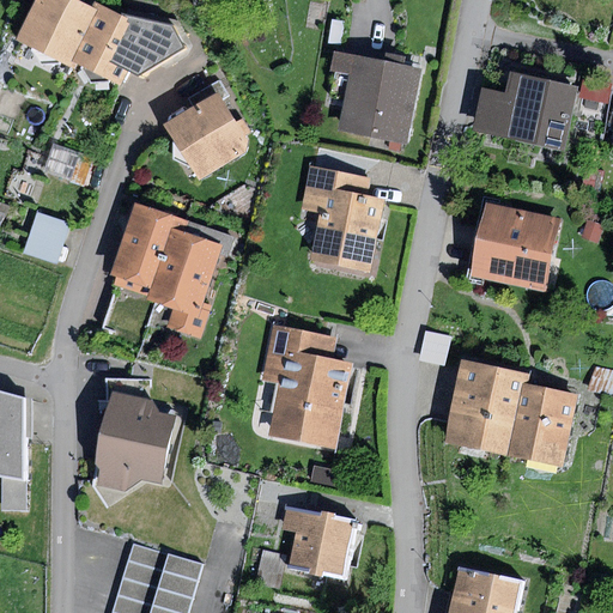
[(37,0),(17,40),(70,67),(73,60),(98,11),(78,0),(37,0)]
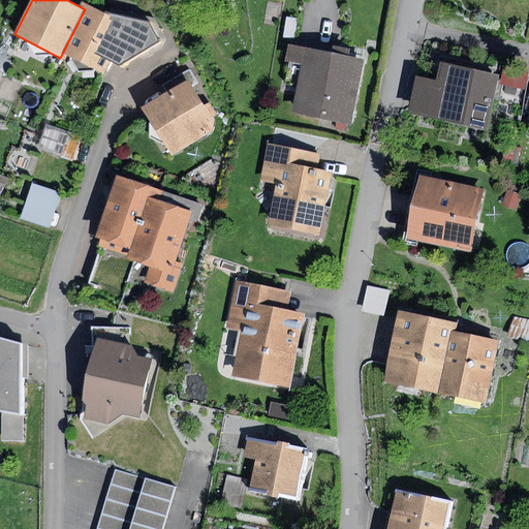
[(87,4),(85,9),(63,52),(105,73),(112,61),(121,65),(165,40),(155,19),(111,8),(107,16),(87,4)]
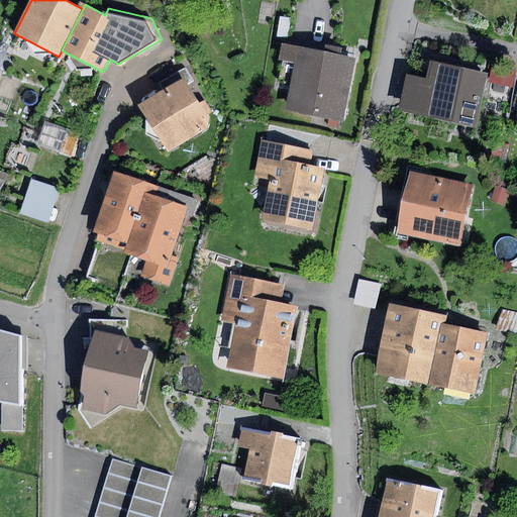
[(355,59),(283,44),(280,60),(296,63),(287,110),(343,121),(355,59)]
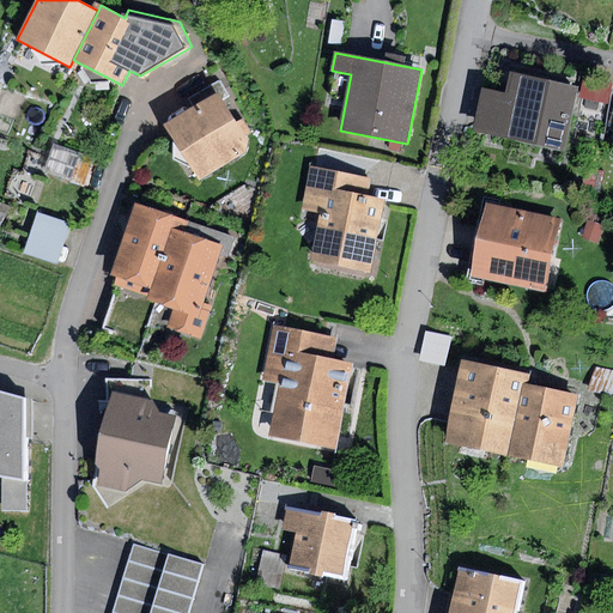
[(507,95),(483,89),(473,133),(564,152),(577,86),(511,73),(507,95)]
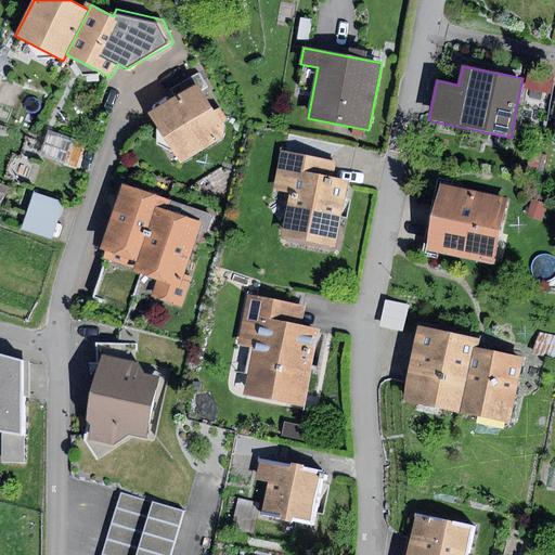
[(169,88),(176,98),(198,84),(204,80),(198,71),(169,88)]
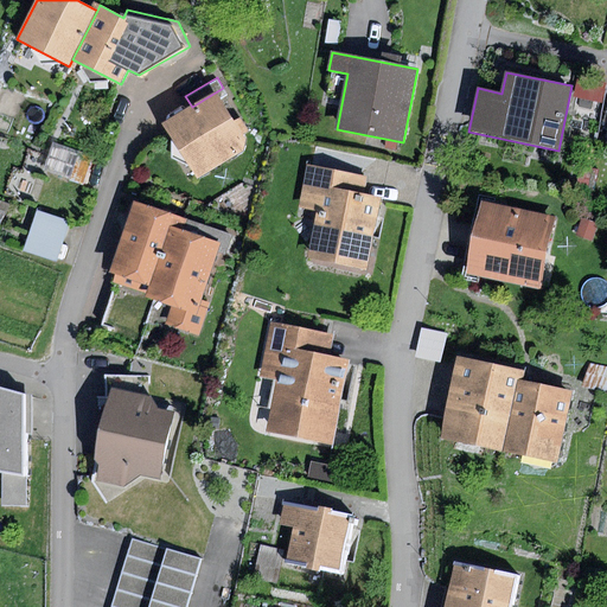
[(579,78),(575,97),(602,103),(606,84),(579,78)]
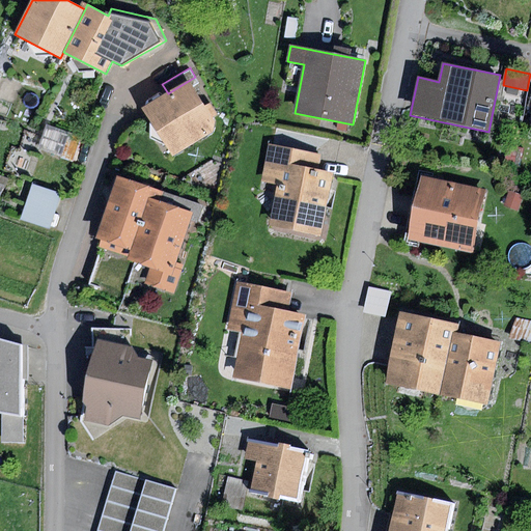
[(168,93),(141,109),(171,159),(214,132),(217,121),(190,80),(168,93)]
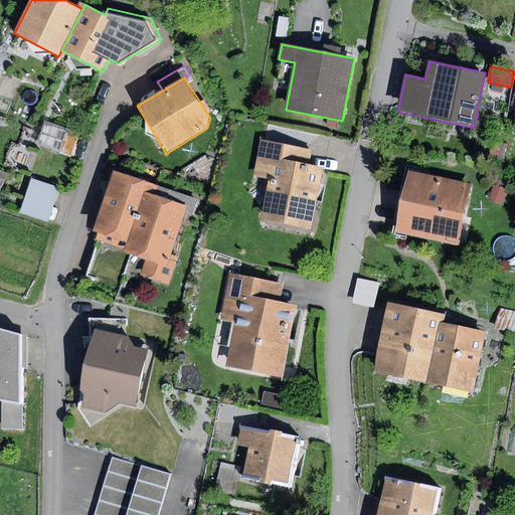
[(76,132),(49,125),(43,145),(70,153),(76,132)]
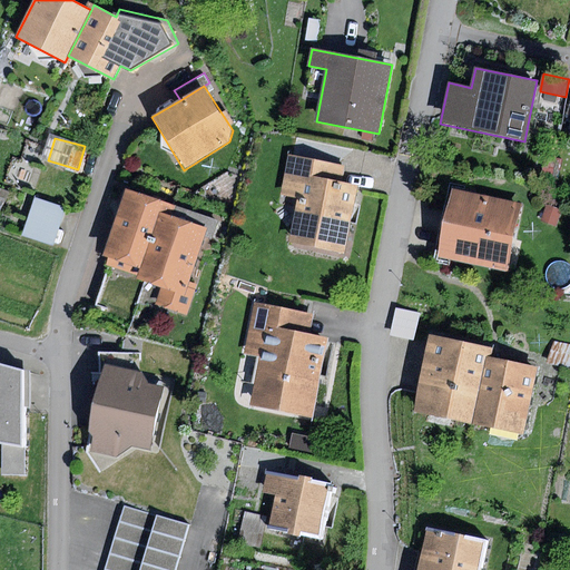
[(302,175),(343,183),(346,167),(288,155),(281,194),(297,198),(302,175)]
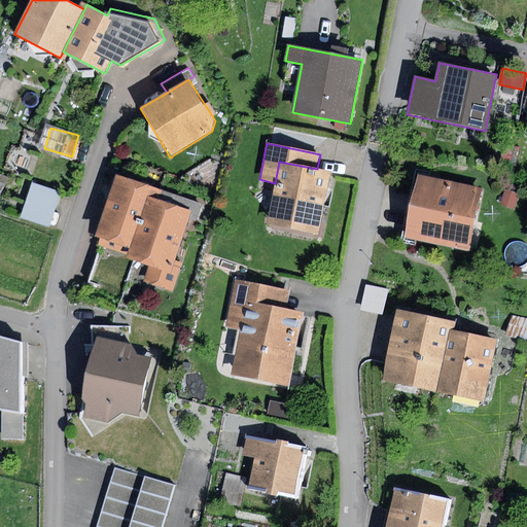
[(319,234),(330,171),(317,169),(279,162),(275,183),(268,223),(319,234)]
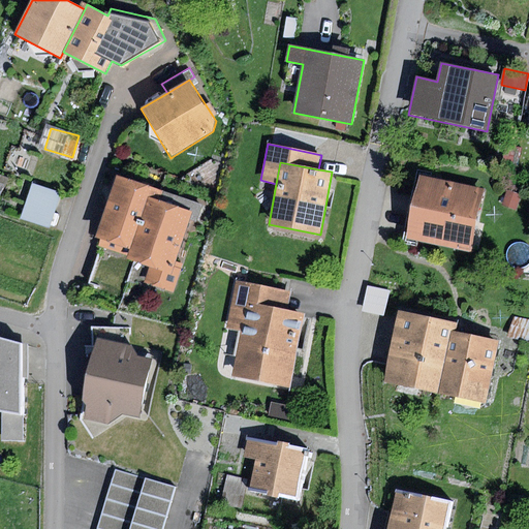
[(118,175),(96,238),(103,240),(136,251),(154,198),(157,188),(118,175)]
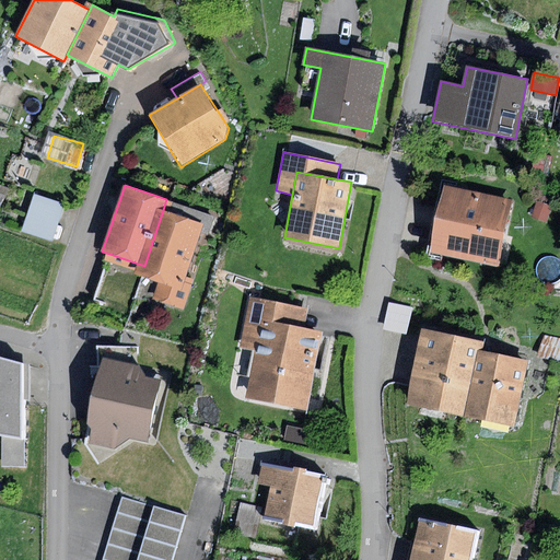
[(511,199),(443,185),(429,252),(497,266),(511,199)]
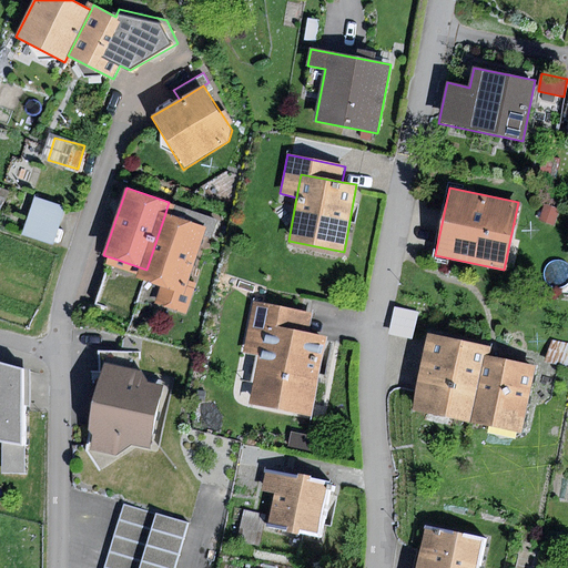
[(63,209),(36,199),(22,235),(51,245),(63,209)]
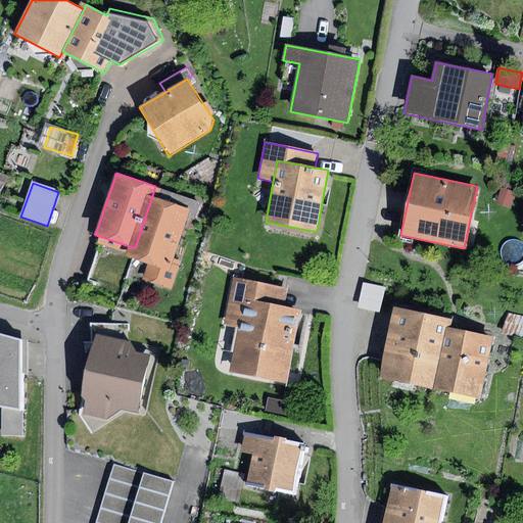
[(502,188),(496,203),(512,208),(517,193),(502,188)]
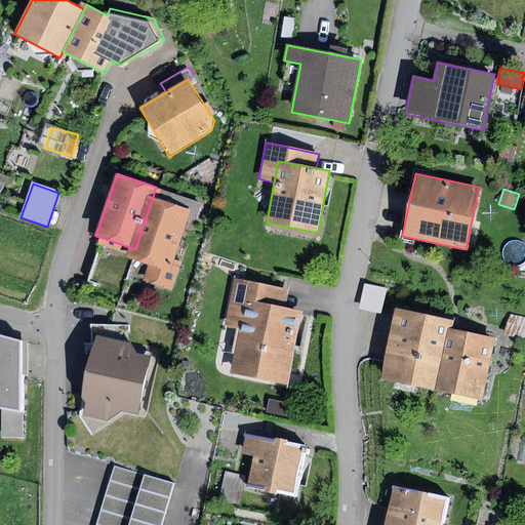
[(191,209),(153,197),(135,249),(132,256),(150,263),(144,281),(172,290),(182,261),(174,259),(191,209)]
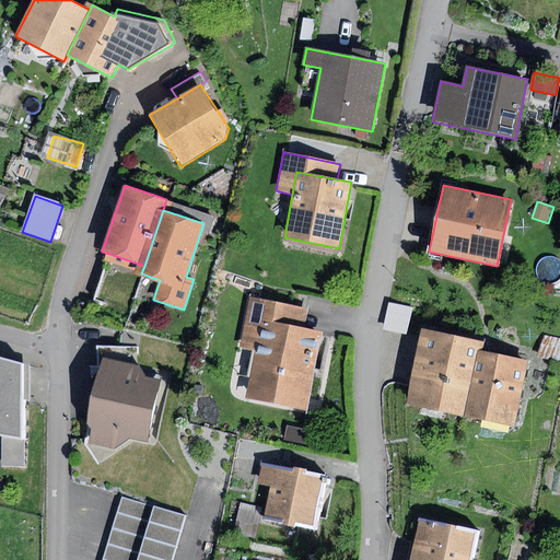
[(141,273),(144,266),(109,254),(103,272),(137,286),(141,273)]
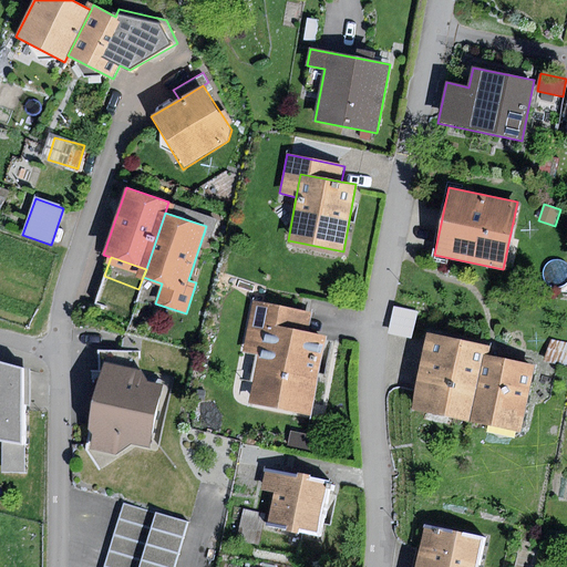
[(311,313),(255,301),(245,352),(261,356),(251,402),(312,414),(328,338),(307,333),(311,313)]
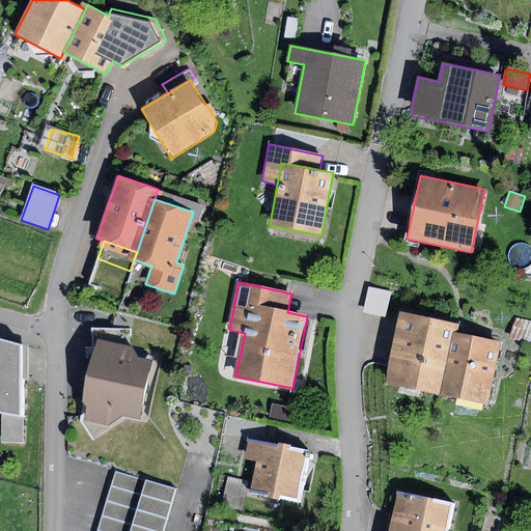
[(369,288),(364,312),(385,316),(390,292),(369,288)]
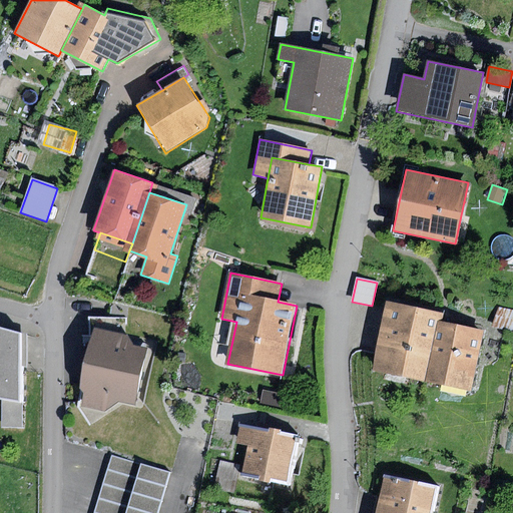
[(427,382),(440,322),(441,314),(387,303),(372,371),(427,382)]
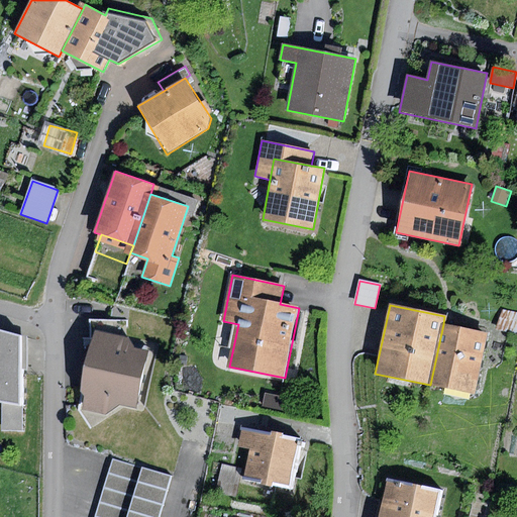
[(516,313),(503,311),(495,330),(516,335),(516,332),(516,313)]
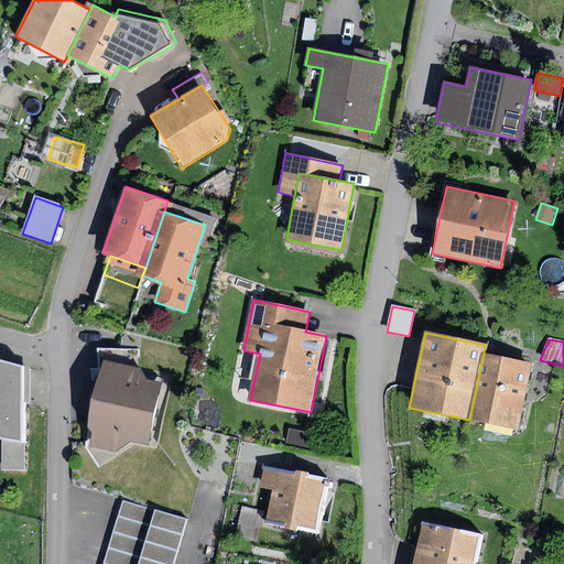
[(100,347),(101,361),(140,370),(139,348),(100,347)]
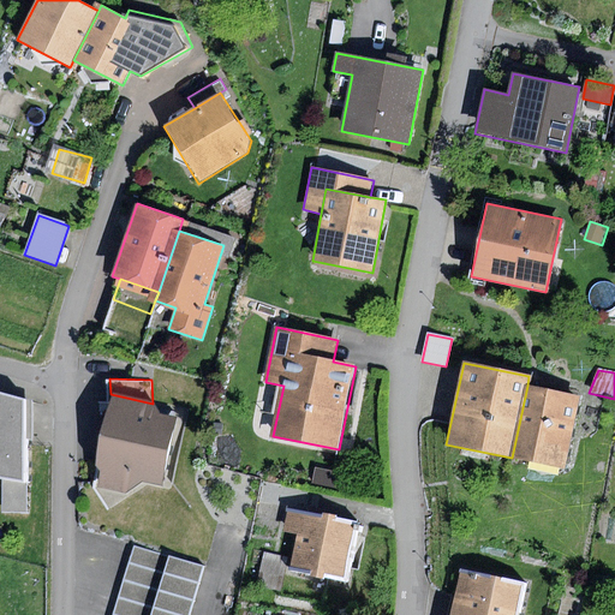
[(581,398),(527,386),(512,458),(566,470),(581,398)]
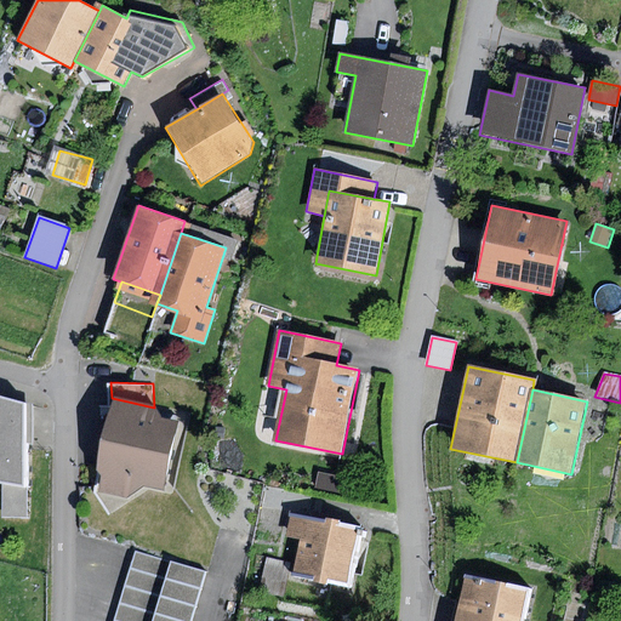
[(24,403),(0,398),(0,483),(3,484),(26,486),(24,403)]
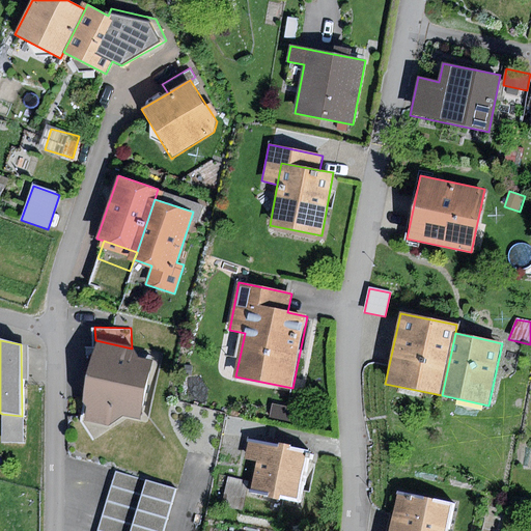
[(132,348),(95,340),(83,401),(87,404),(84,420),(109,425),(122,416),(140,419),(154,361),(138,357),(132,348)]
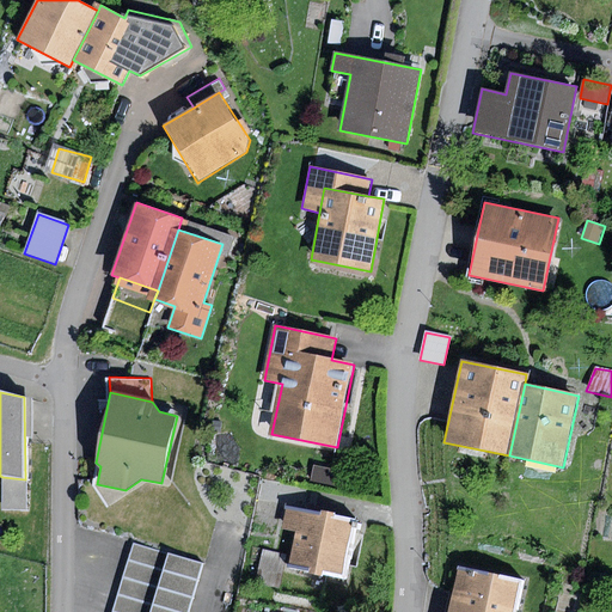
[(313,465),(310,482),(342,489),(347,472),(313,465)]
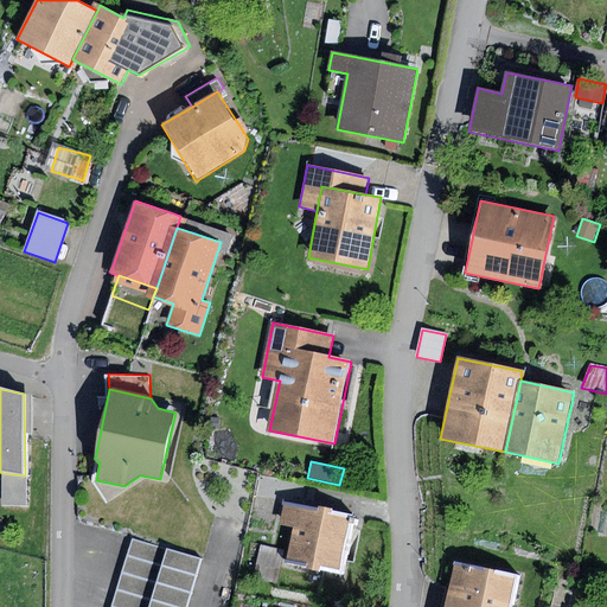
[(25,475),(2,473),(1,508),(25,508),(25,475)]
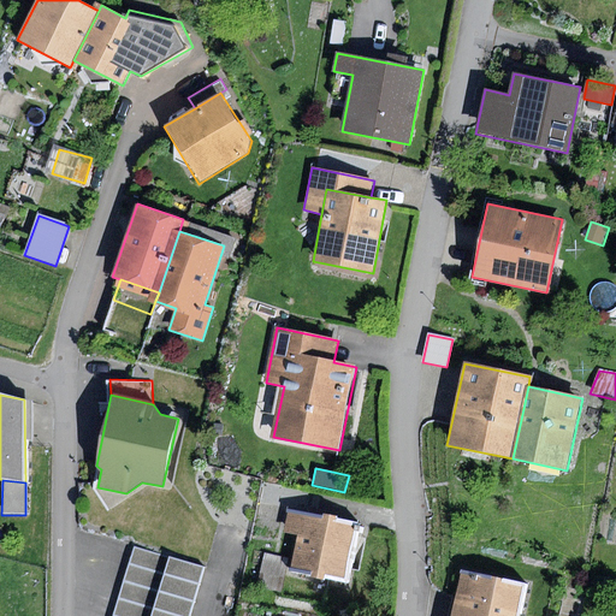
[(356,523),(289,510),(284,533),(297,535),(291,568),(345,579),(356,523)]
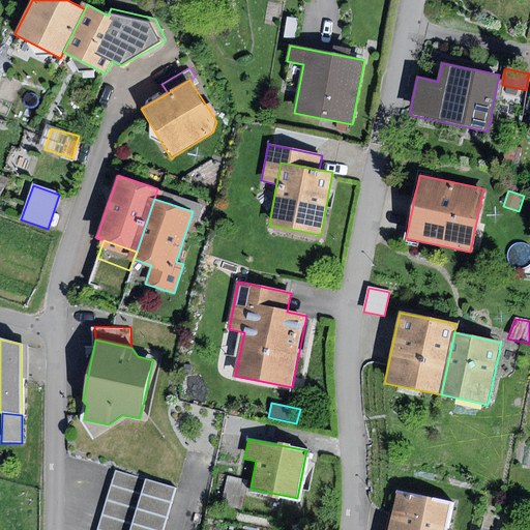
[(129,529),(146,479),(116,470),(97,529),(129,529)]
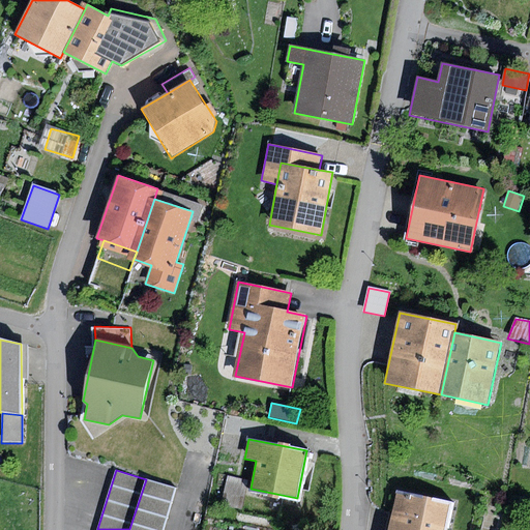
[(248,481),(227,477),(222,505),(242,509),(248,481)]
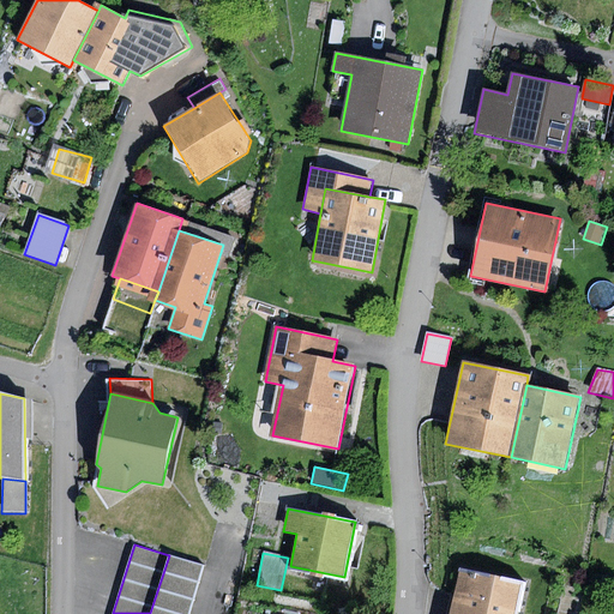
[(188,613),(204,565),(169,555),(150,613),(188,613)]
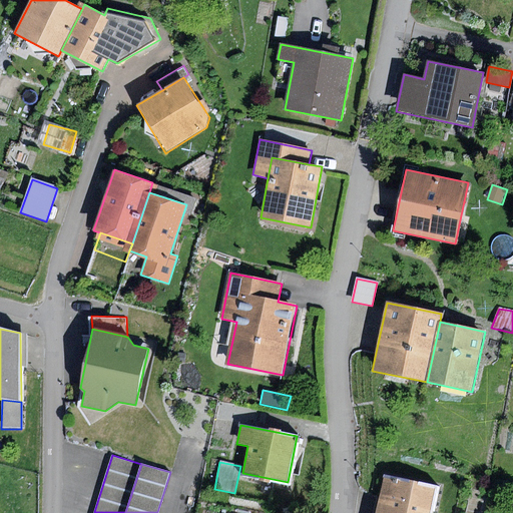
[(430,512),(435,485),(383,476),(375,512),(430,512)]
